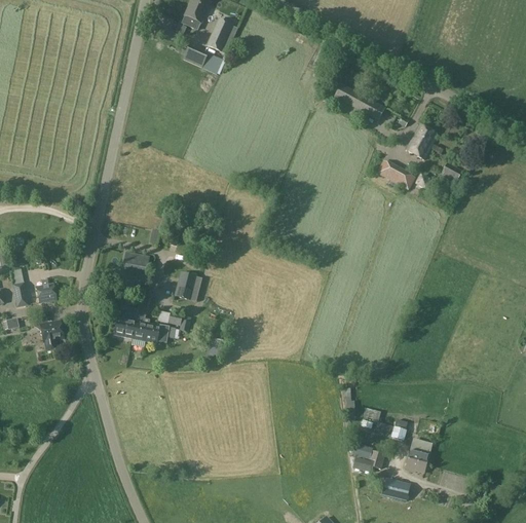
[(191,0),(185,14),(186,14),(182,24),(196,30),(199,24),(200,22),(201,22),(211,0),(191,0)]
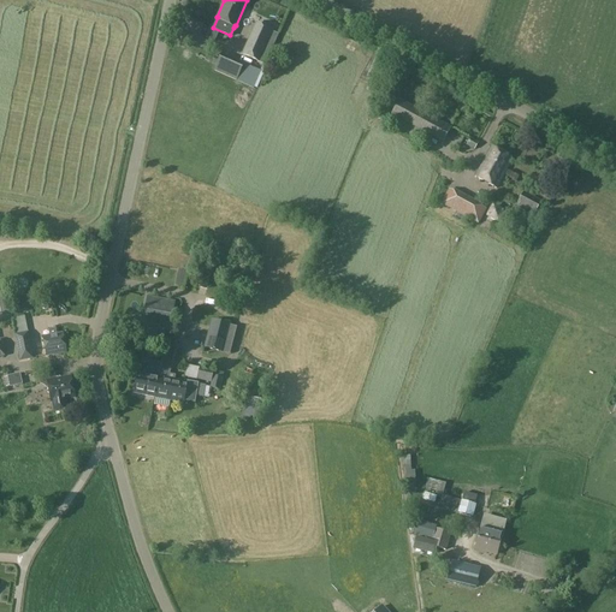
[(191,13),(209,21),(212,12),(195,6),(191,13)]
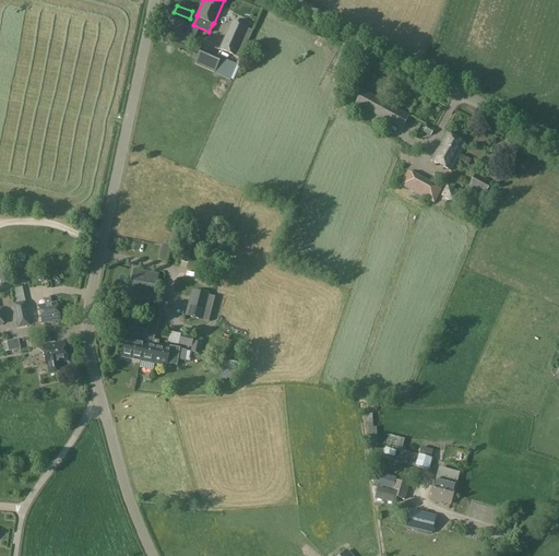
[(235,54),(246,30),(248,25),(233,18),(219,47),(235,54)]
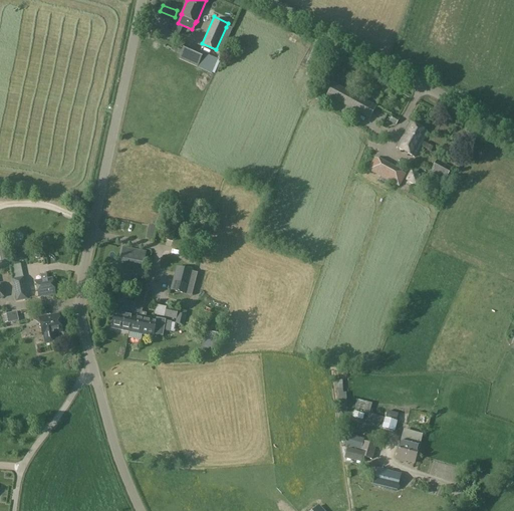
[(196,61),(211,64),(213,54),(198,51),(196,61)]
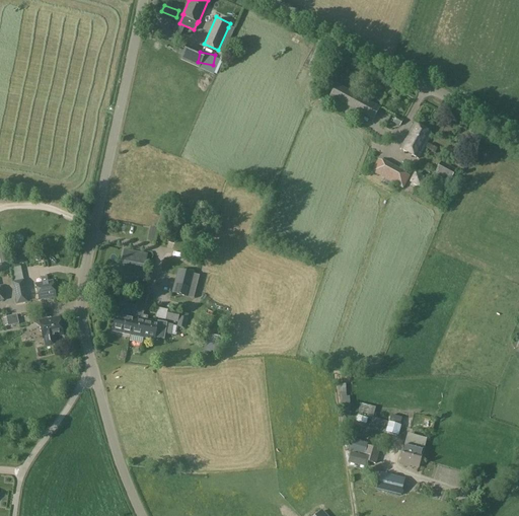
[(338,81),(330,93),(373,117),(379,104),(338,81)]
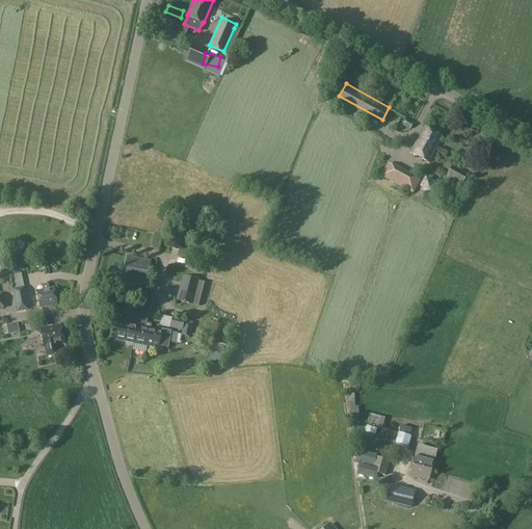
[(414,121),(407,116),(403,123),(409,127),(414,121)]
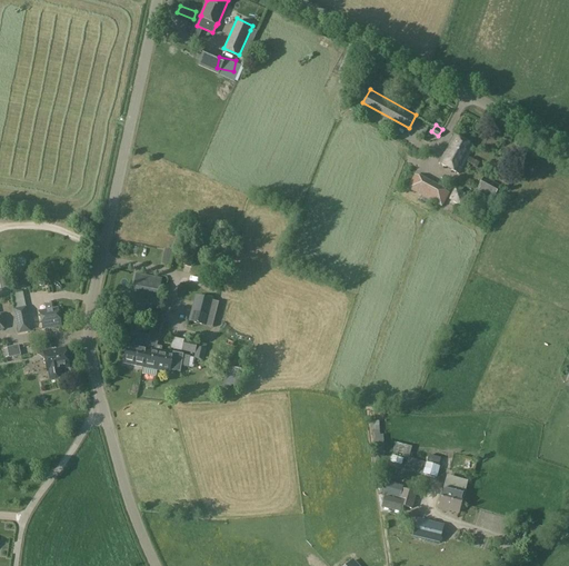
[(472,145),(453,133),(438,161),(458,172),(472,145)]
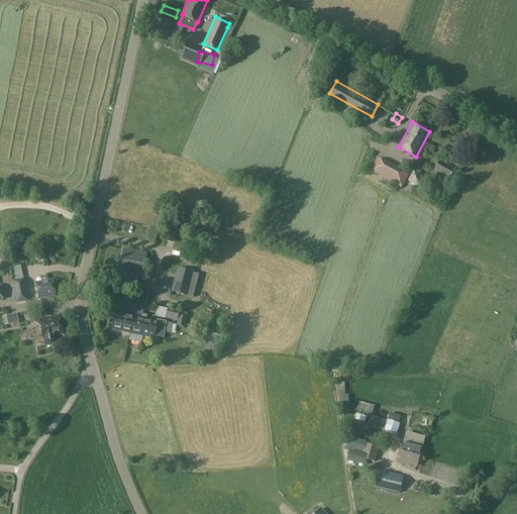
[(377,157),(371,168),(401,184),(407,173),(377,157)]
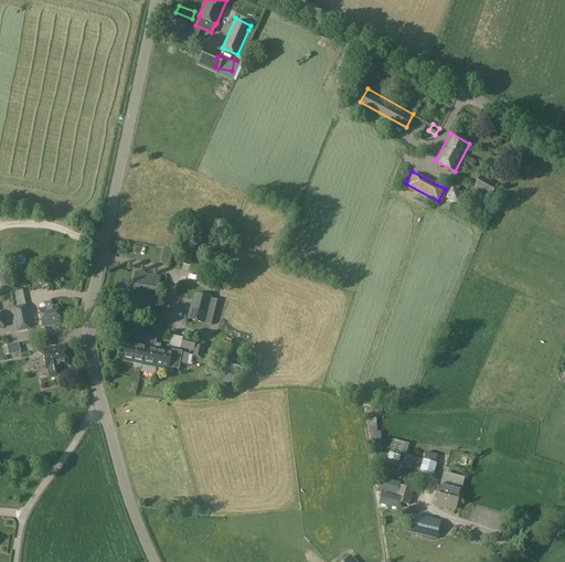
[(478,177),(473,186),(472,188),(489,195),(494,186),(478,177)]
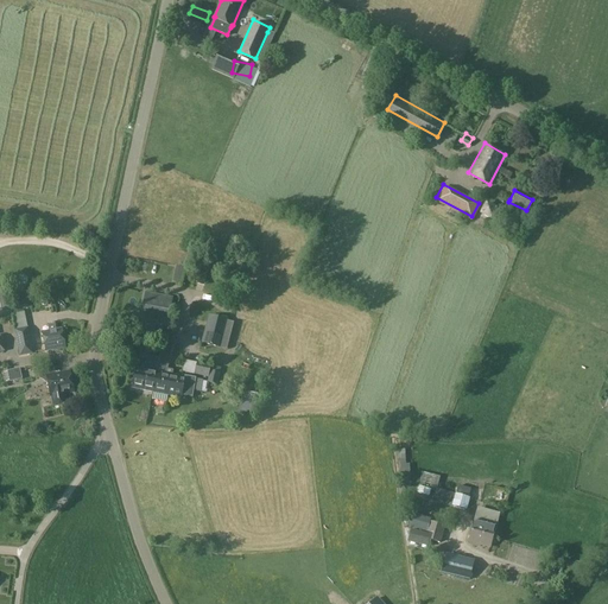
[(480,211),(492,218),(499,205),(486,199),(480,211)]
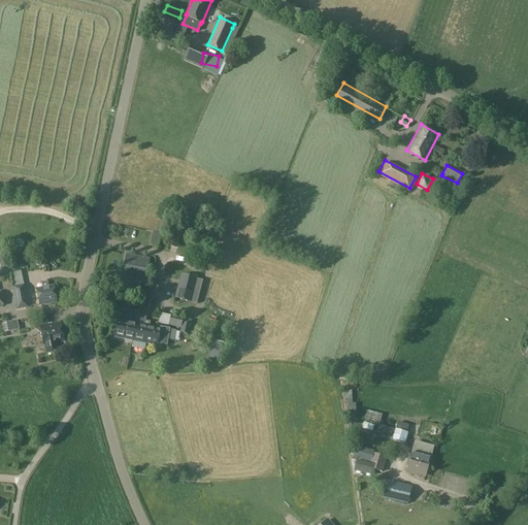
[(391,178),(389,183),(397,187),(399,183),(391,178)]
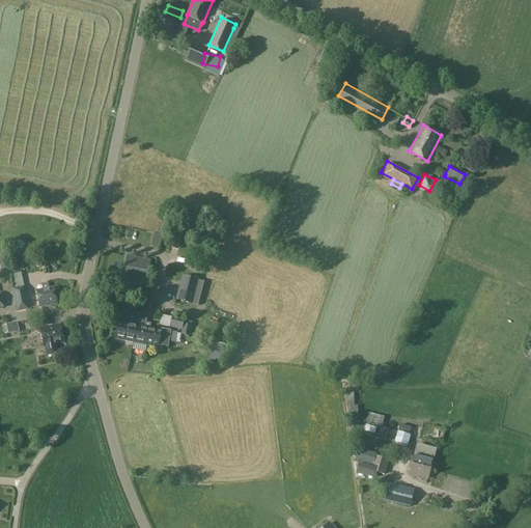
[(8,267),(3,240),(0,241),(0,264),(1,268),(8,267)]
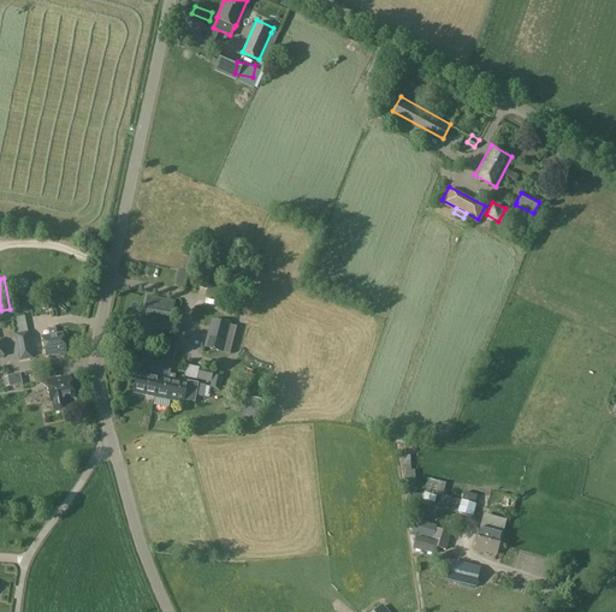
[(147,293),(146,303),(144,310),(171,316),(175,299),(147,293)]
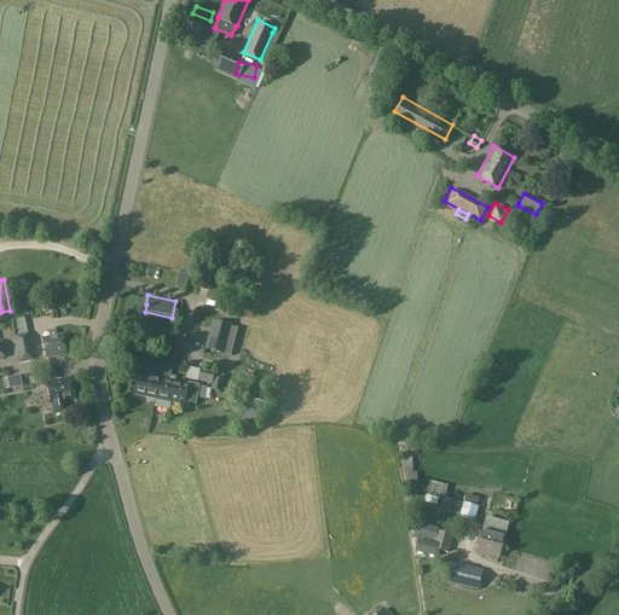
[(22,312),(4,318),(7,330),(25,325),(22,312)]
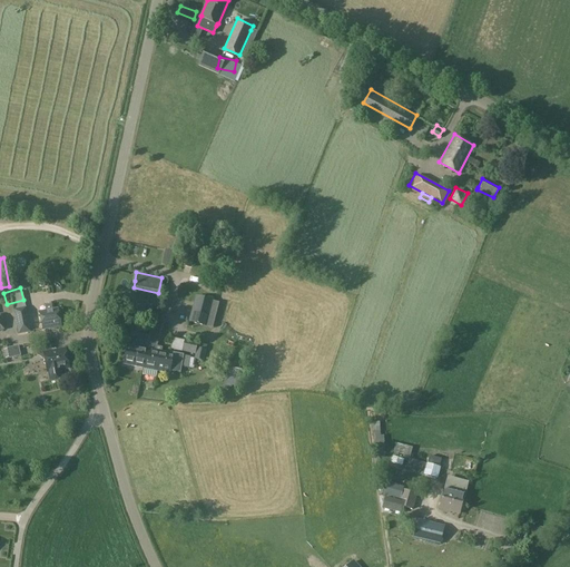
[(213,299),(196,294),(189,319),(206,323),(213,299)]
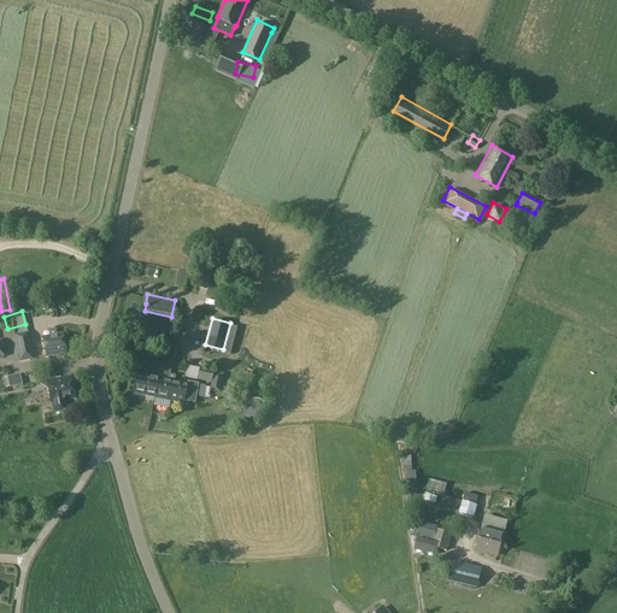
[(57,332),(56,326),(47,328),(48,334),(41,335),(45,354),(65,351),(63,331),(57,332)]
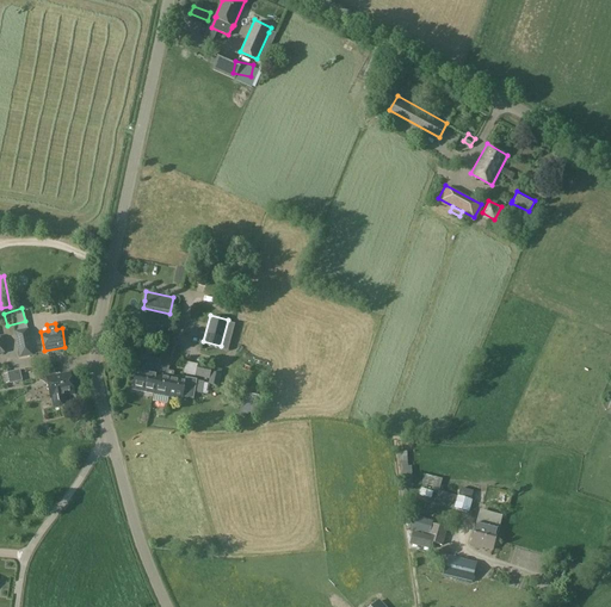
[(31,352),(26,327),(14,329),(19,354),(31,352)]
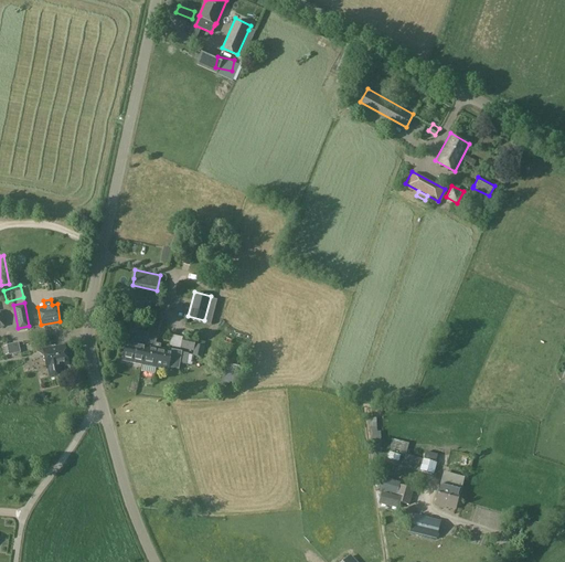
[(116,311),(114,324),(123,326),(126,313),(116,311)]
